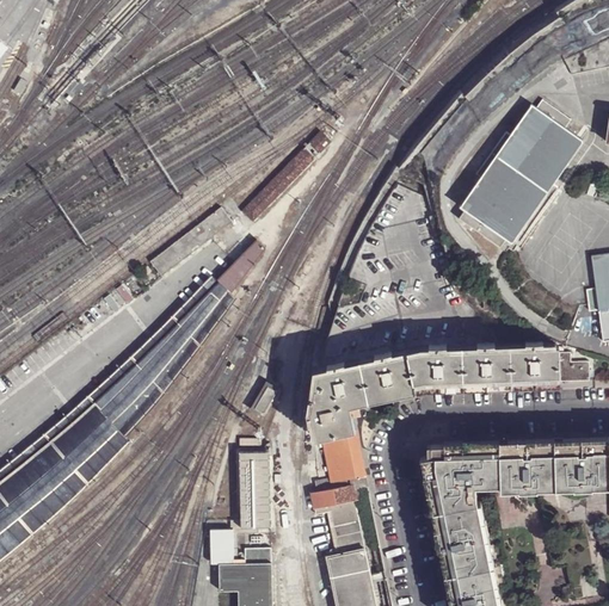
[(510,246),(582,144),(564,133),(570,123),(541,104),(535,112),(530,109),(509,137),(504,135),(475,175),(480,179),(460,210),(461,216),(457,221),(499,251),(502,245),(510,246)]
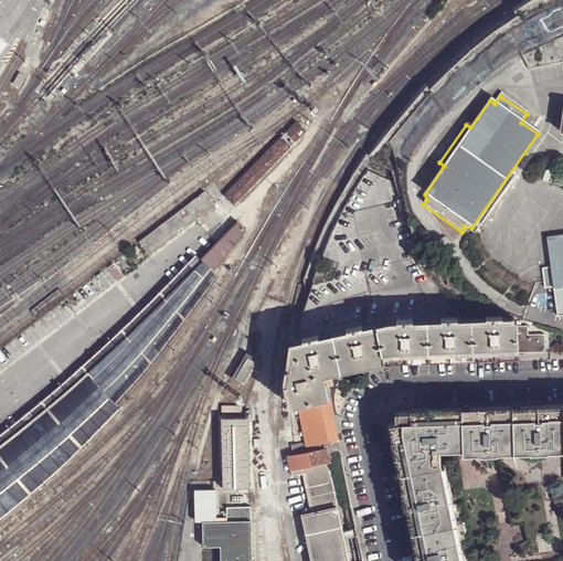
[(231,209),(301,135),(294,127),(222,201),(231,209)]
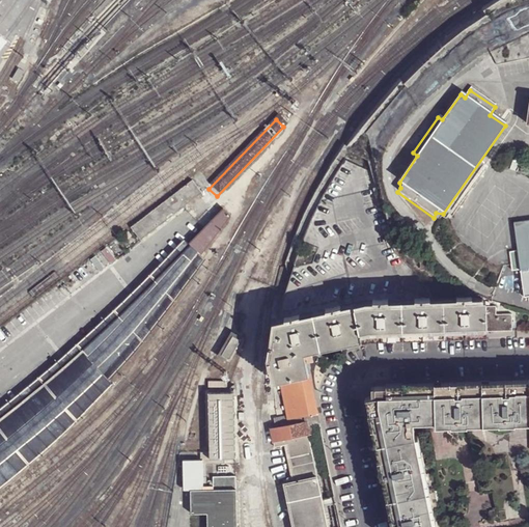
[(293,270),(276,325),(283,323),(283,322),(298,319),(299,320),(324,313),(324,312),(332,311),(339,309),(339,310),(371,305),(371,304),(387,304),(387,305),(413,304),(413,303),(420,303),(393,257),(380,217),(384,217),(373,191),(371,192),(370,176),(344,164),(325,196),(312,219),(302,245),(317,251),(312,266),(293,270)]
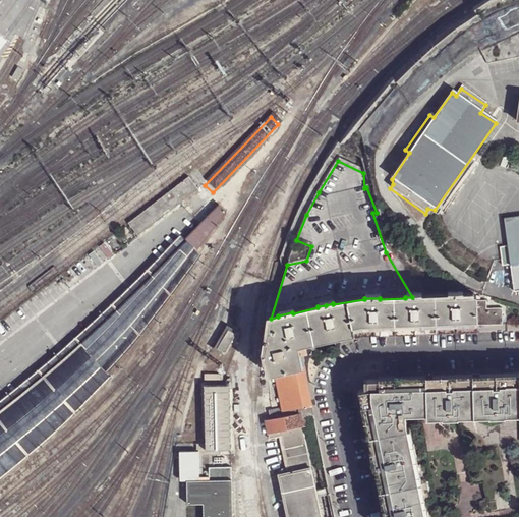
[(186,182),(127,229),(136,240),(195,193),(186,182)]
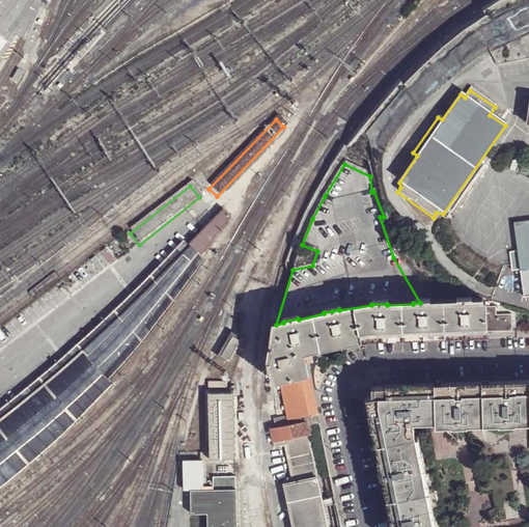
[(109,387),(101,377),(197,258),(197,259),(227,221),(220,216),(188,250),(189,252),(83,351),(0,417),(0,488),(110,389),(109,387)]
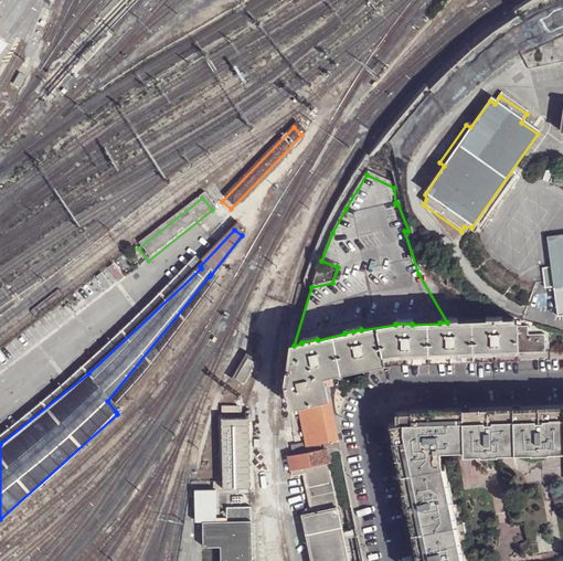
[(562,237),(545,241),(550,271),(541,272),(543,285),(544,292),(552,290),(555,319),(562,318),(562,237)]
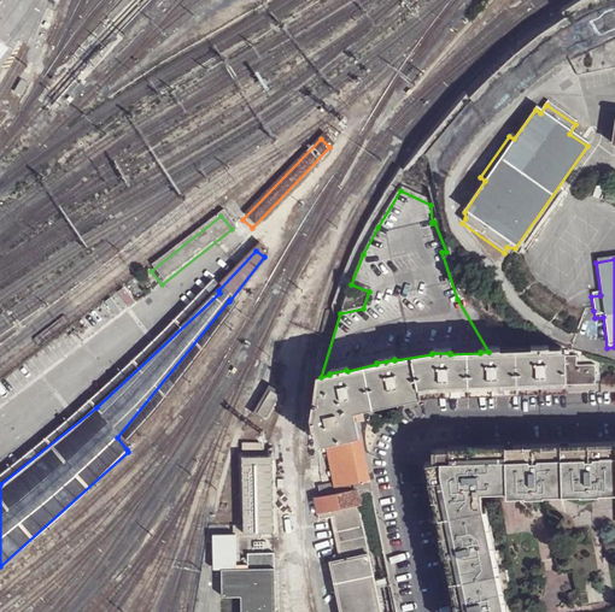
[(357,298),(346,292),(340,312),(355,310),(357,298)]
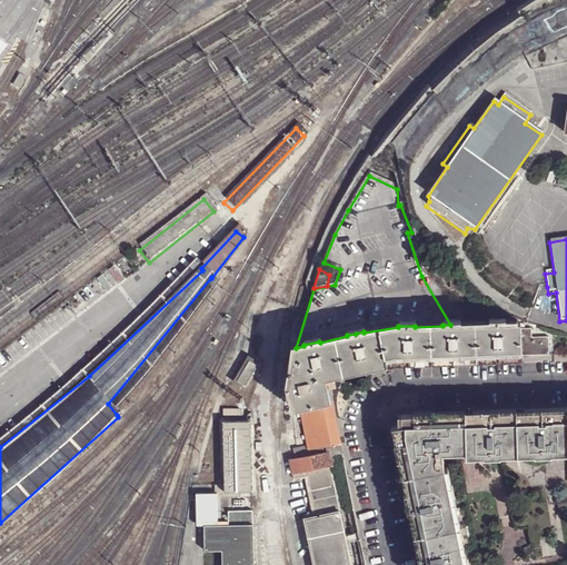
[(547,358),(547,352),(547,335),(529,335),(529,327),(524,327),(516,327),(516,324),(515,324),(504,324),(505,323),(496,324),(488,324),(488,325),(466,326),(466,323),(450,325),(443,325),(443,326),(415,327),(415,326),(398,326),(398,327),(364,333),(364,331),(356,334),(347,335),(347,336),(320,343),(319,342),(304,345),(304,346),(296,348),(290,349),(285,387),(284,387),(286,399),(288,398),(290,413),(299,412),(329,405),(327,394),(325,382),(339,379),(368,373),(390,368),(396,367),(456,366),(511,364),(520,364),(520,359),(547,358)]
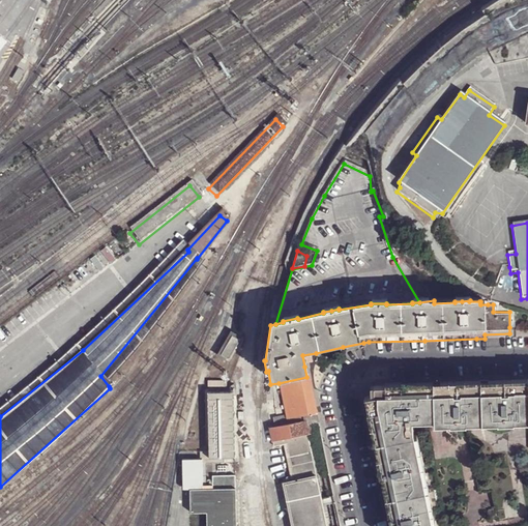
[(220,359),(228,363),(238,344),(231,340),(220,359)]
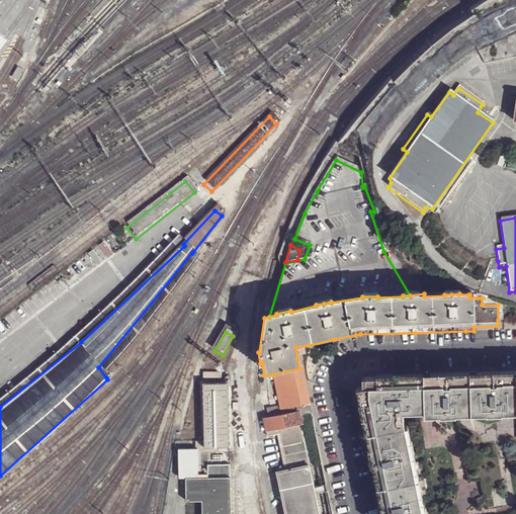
[(272,374),(279,410),(265,413),(266,422),(262,423),(265,436),(273,434),(277,433),(286,475),(282,475),(276,477),(283,513),(315,513),(312,498),(311,491),(308,469),(297,430),(303,429),(301,419),(310,418),(308,408),(299,368),(272,374)]
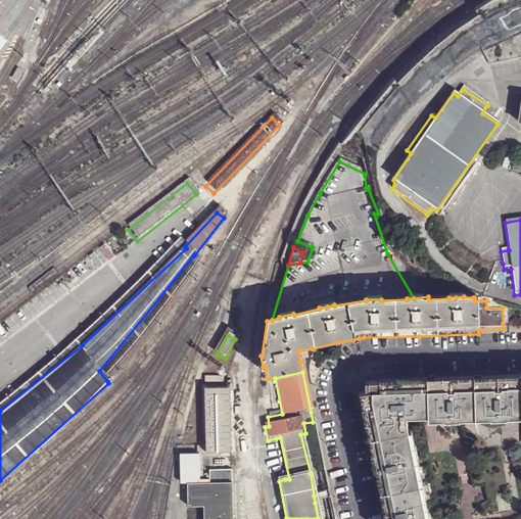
[(423,518),(410,447),(405,427),(404,419),(425,419),(425,423),(520,420),(520,380),(495,381),(451,382),(377,385),(378,391),(368,393),(360,395),(365,417),(376,472),(385,518),(423,518)]
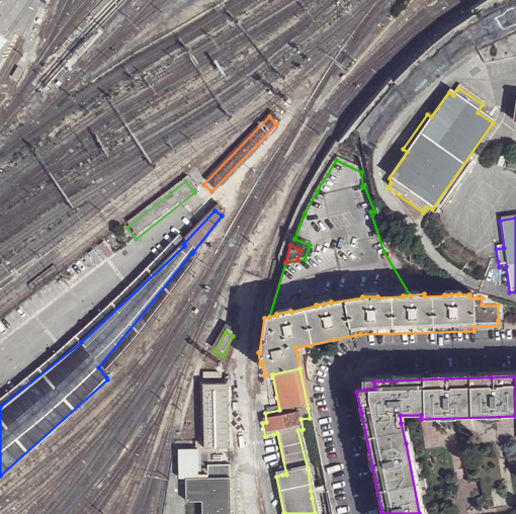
[(373,381),(364,381),(364,390),(374,388),(373,381)]
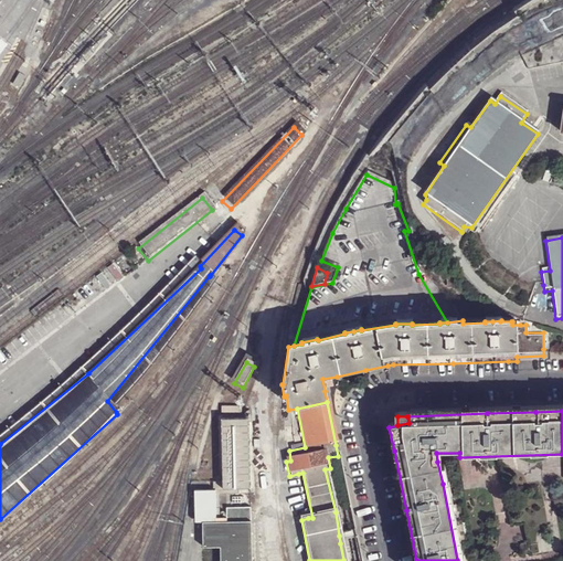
[(250,560),(248,510),(224,511),(225,525),(219,525),(219,497),(237,496),(237,491),(248,491),(247,421),(220,422),(221,485),(211,485),(211,493),(193,494),(193,521),(214,520),(214,525),(201,526),(202,551),(219,550),(219,560),(250,560)]
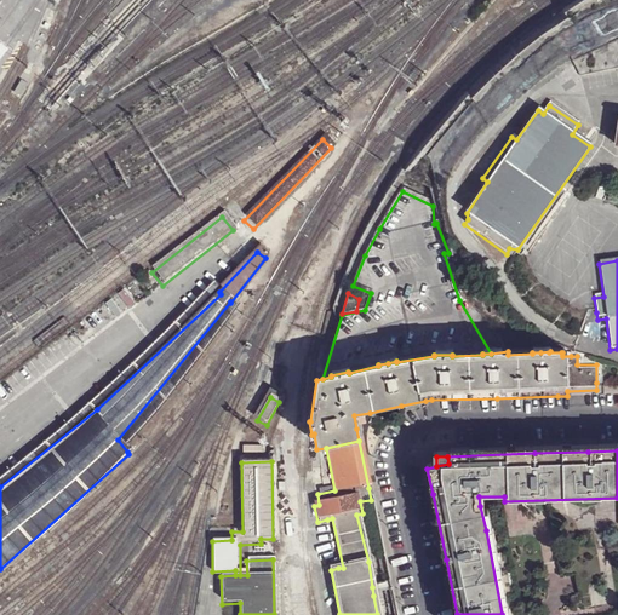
[(332,518),(327,519),(338,568),(343,568),(332,518)]
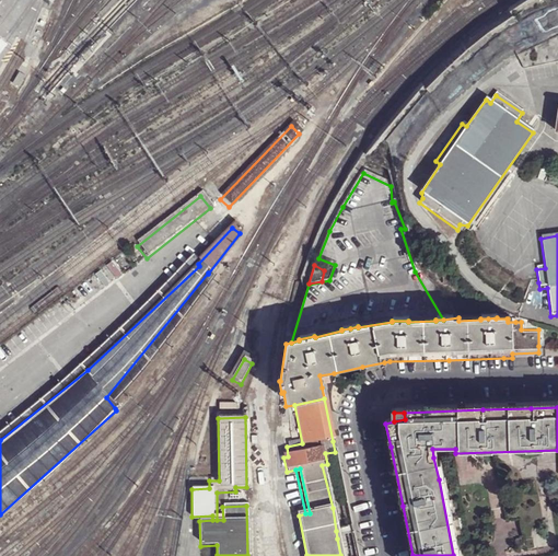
[(336,531),(337,539),(351,535),(349,526),(336,531)]
